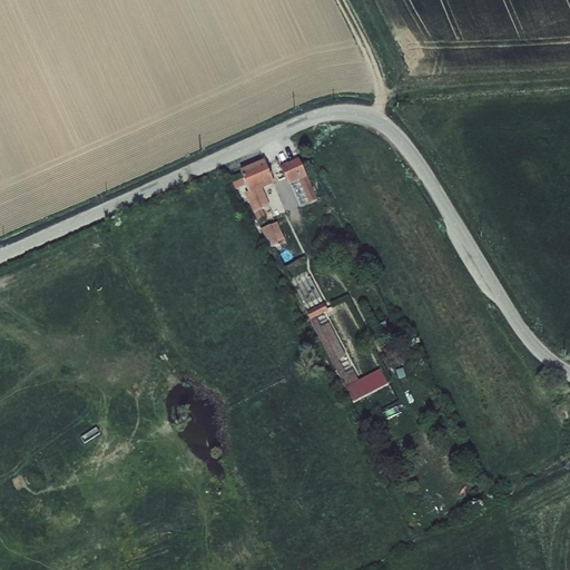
[(307,177),(298,158),(281,166),(288,185),(298,180),(307,177)]
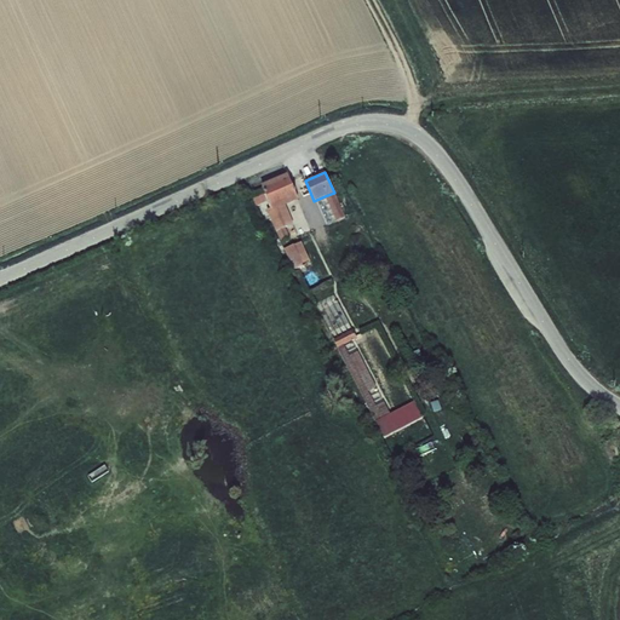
[(299,200),(287,173),(260,184),(271,208),(267,210),(281,242),(291,240),(285,227),(287,227),(291,225),(293,224),(286,205),(299,200)]
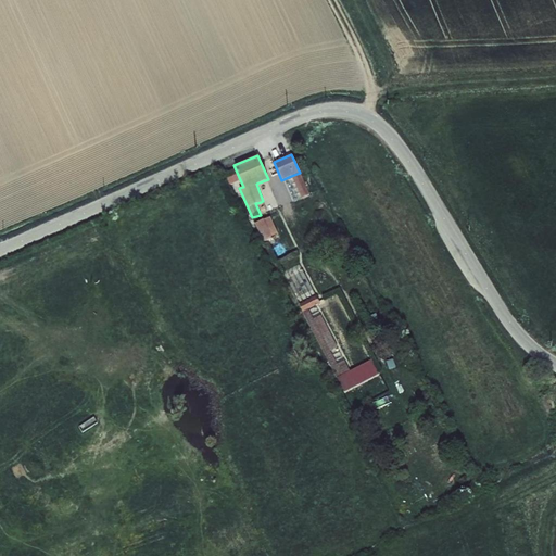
[(300,173),(291,176),(302,198),(310,194),(300,173)]
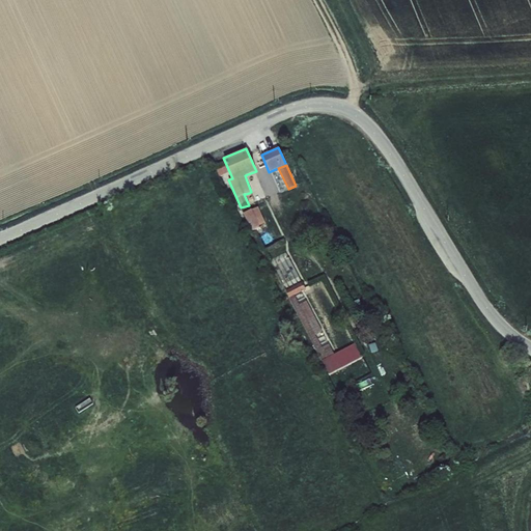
[(258,207),(244,214),(251,230),(266,223),(258,207)]
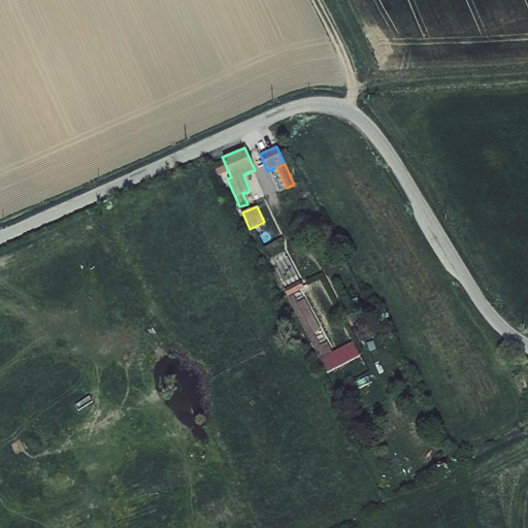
[(287,297),(320,359),(332,353),(327,342),(321,345),(314,334),(321,331),(304,299),(298,303),(293,294),(304,288),(300,282),(285,290),(288,297),(287,297)]
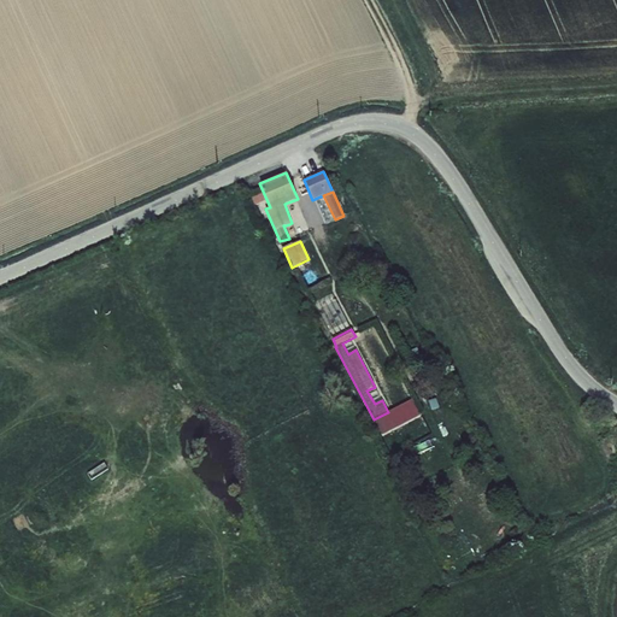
[(388,412),(374,419),(382,436),(423,416),(413,399),(388,412)]
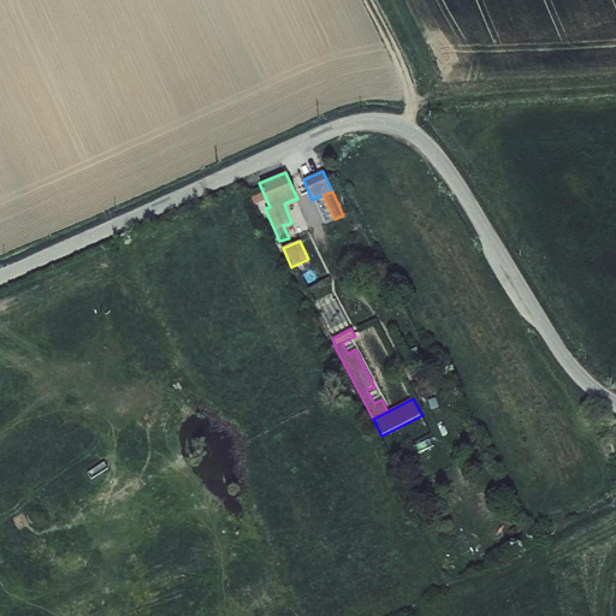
[(436,398),(428,401),(431,409),(439,408),(436,398)]
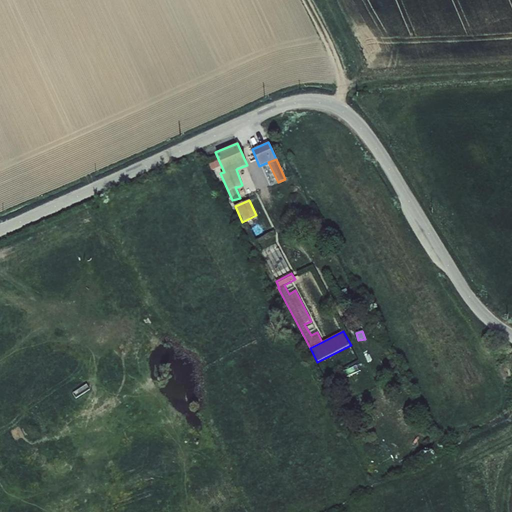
All buildings are outlined.
